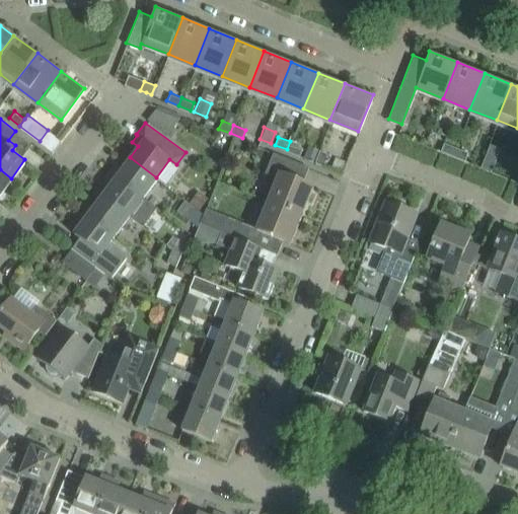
[(302,146),(290,141),(287,149),(298,154),(302,146)]
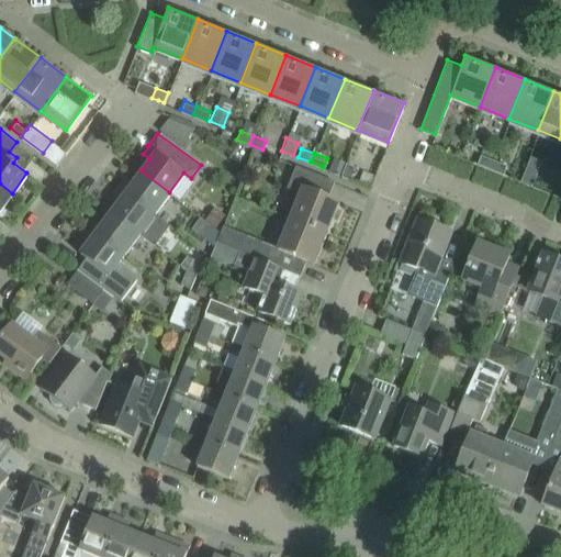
[(490,167),(493,158),(480,153),(477,162),(490,167)]
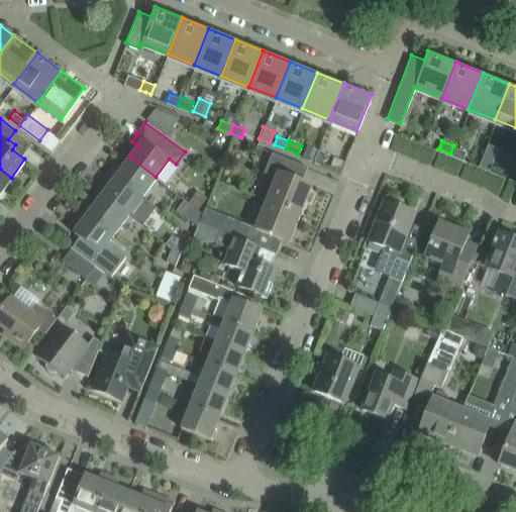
[(466,149),(453,145),(450,154),(462,159),(466,149)]
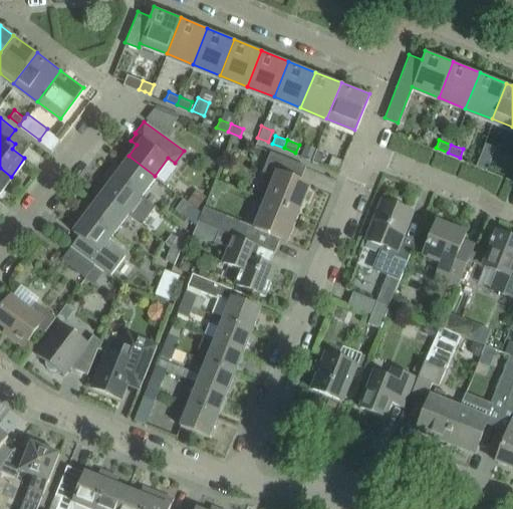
[(311,159),(319,163),(324,151),(316,148),(311,159)]
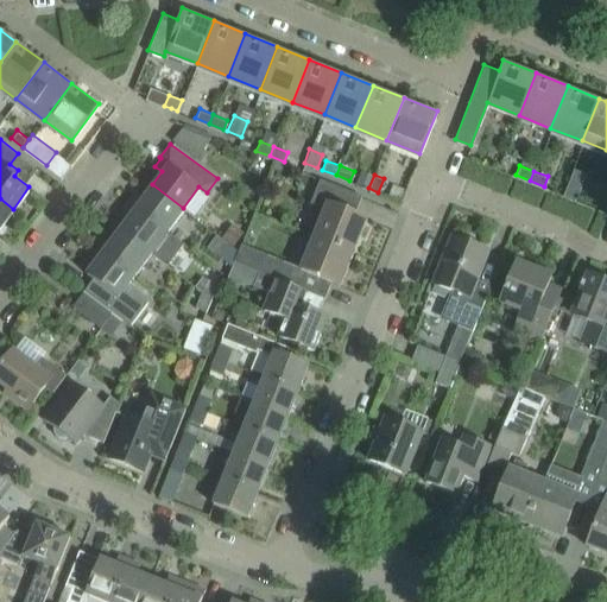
[(354,210),(361,194),(320,176),(310,201),(324,206),(314,233),(353,248),(367,215),(354,210)]
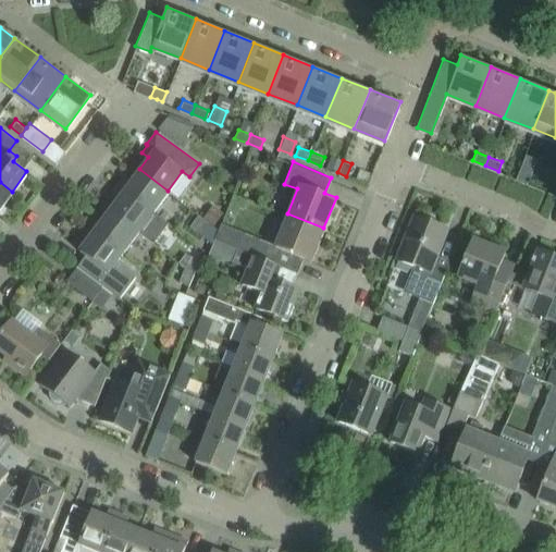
[(520,166),(515,178),(527,182),(531,170),(520,166)]
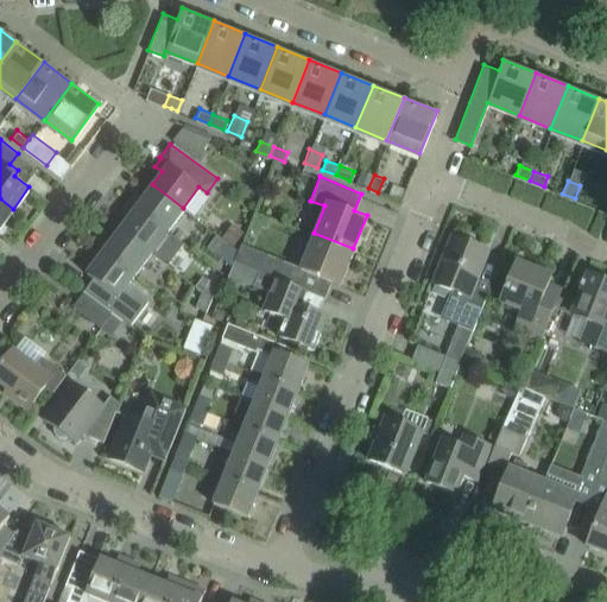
[(136,191),(128,201),(166,229),(183,208),(152,184),(143,196),(136,191)]
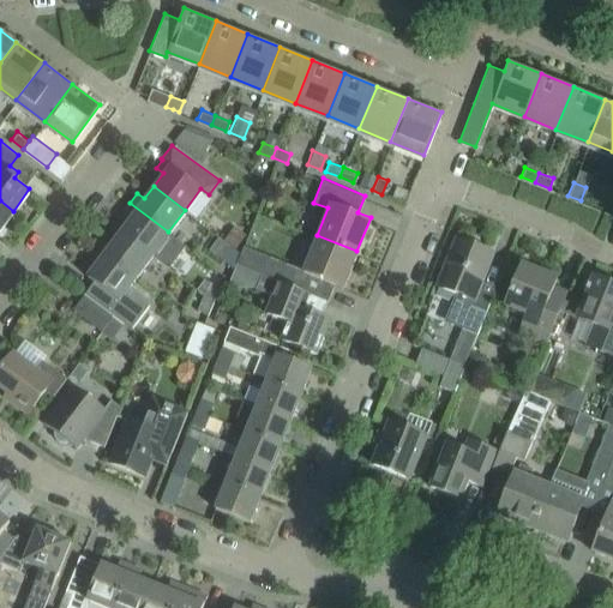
[(0,228),(13,211),(0,200),(0,228)]
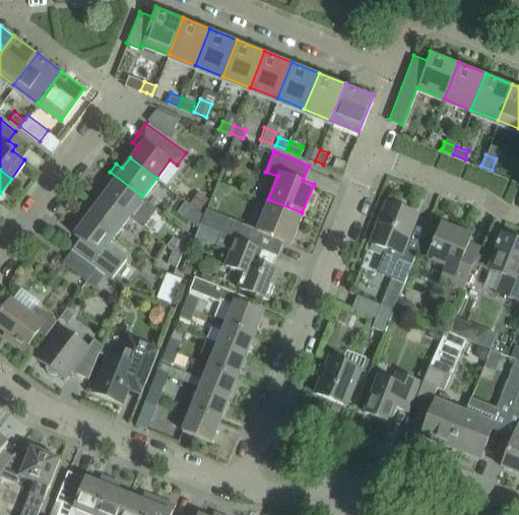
[(110,184),(102,194),(129,214),(141,223),(154,205),(142,196),(110,172),(104,179),(110,184)]
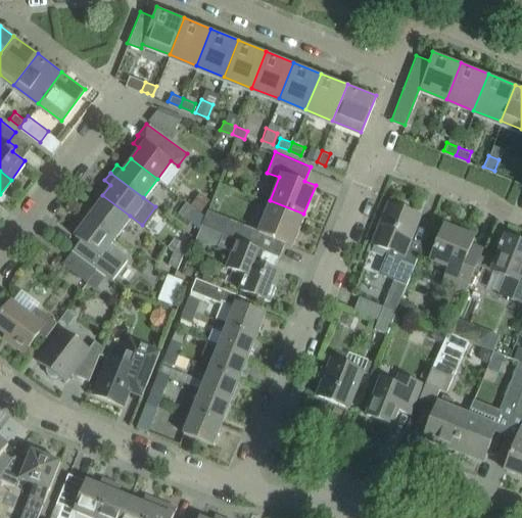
[(130,216),(102,195),(94,206),(89,201),(83,209),(115,234),(130,216)]
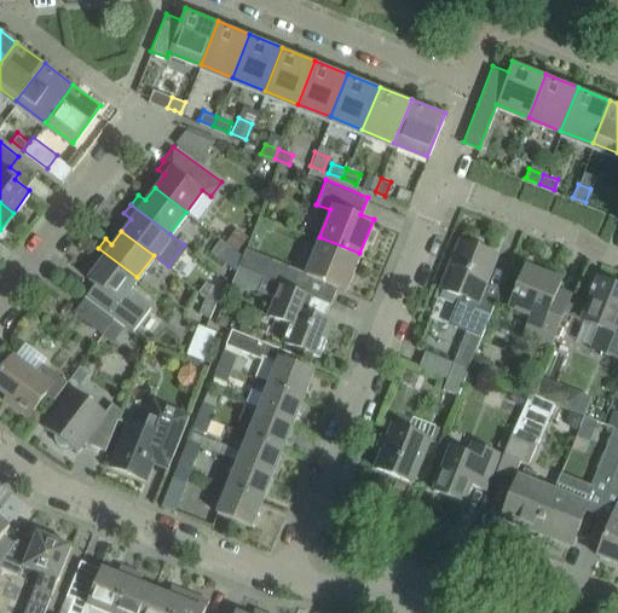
[(346,288),(359,253),(319,237),(307,269),(246,244),(242,253),(238,264),(264,273),(281,281),(312,293),(312,294),(329,301),(336,284),(346,288)]
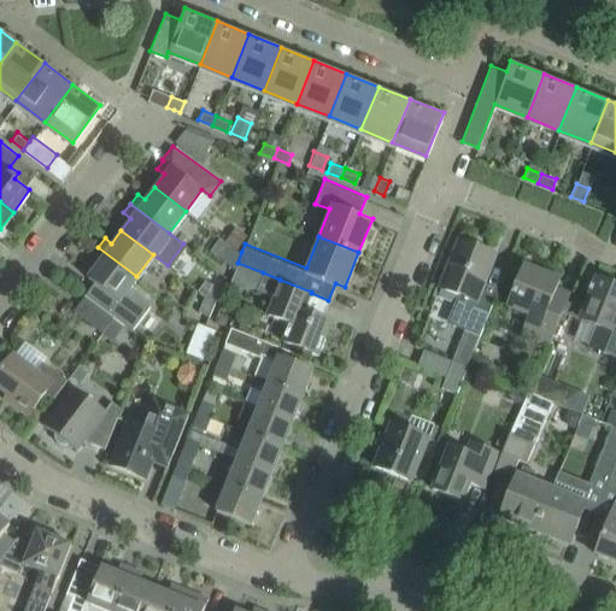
[(480,289),(494,251),(458,236),(439,285),(457,292),(450,311),(468,318),(464,327),(479,333),(494,295),(480,289)]
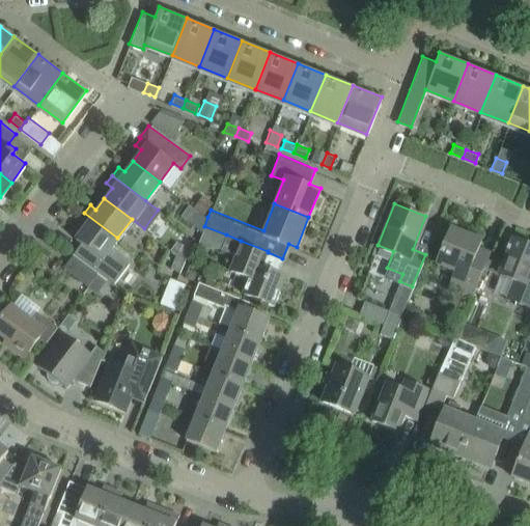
[(202,229),(204,226),(207,217),(200,212),(192,222),(202,229)]
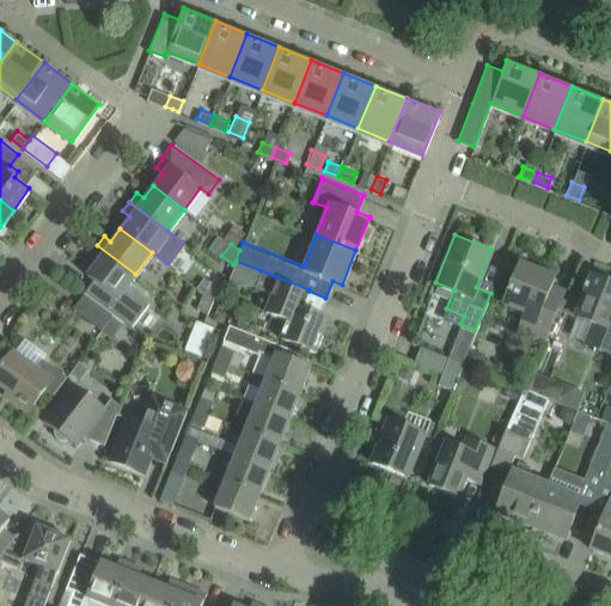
[(129,282),(135,274),(97,245),(90,255),(97,259),(87,273),(93,277),(84,291),(112,312),(129,324),(147,301),(147,295),(133,285),(129,282)]
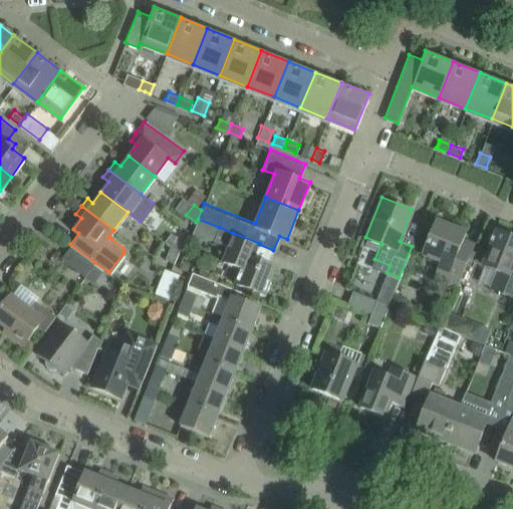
[(436,219),(428,238),(422,252),(441,259),(435,274),(457,283),(473,243),(472,242),(470,247),(460,243),(465,231),(436,219)]
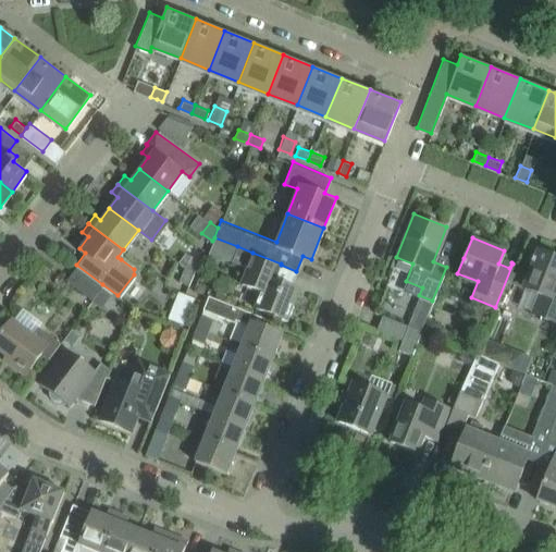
[(252,253),(237,246),(232,259),(247,266),(241,281),(261,290),(255,306),(287,319),(299,289),(275,279),(281,265),(281,264),(252,253)]
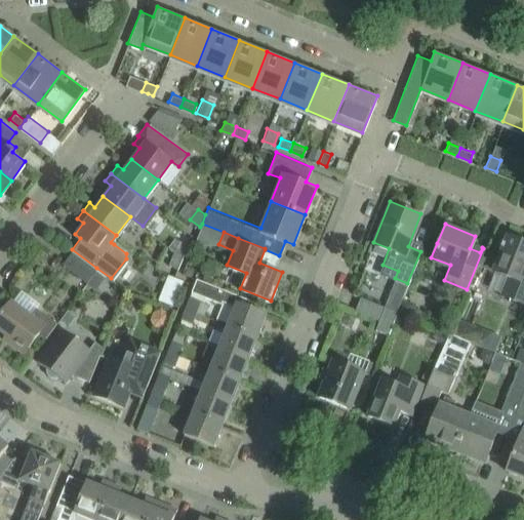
[(501,241),(499,245),(501,246),(492,270),(508,276),(500,291),(523,301),(523,241),(507,235),(504,242),(501,241)]
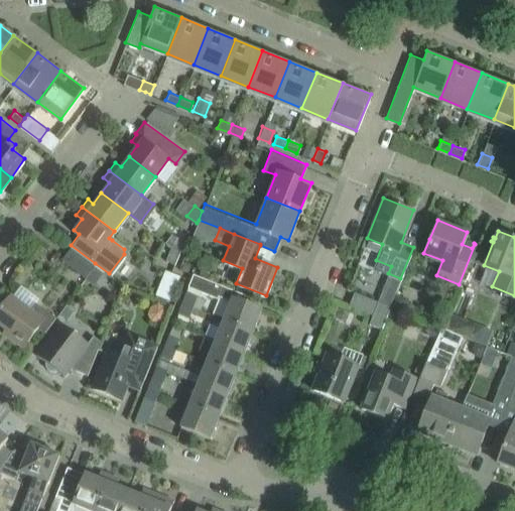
[(175,235),(170,247),(179,250),(184,238),(175,235)]
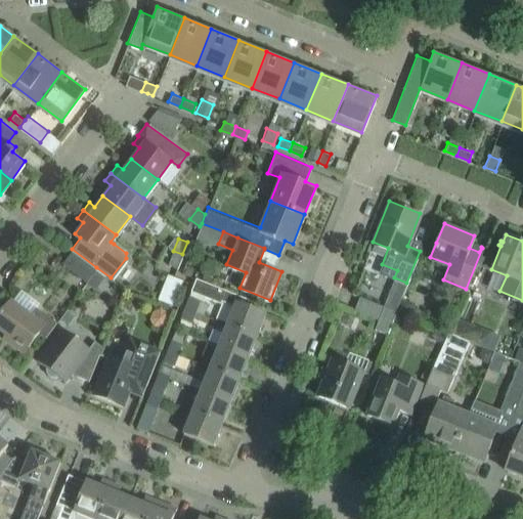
[(96,267),(72,249),(62,262),(87,279),(96,267)]
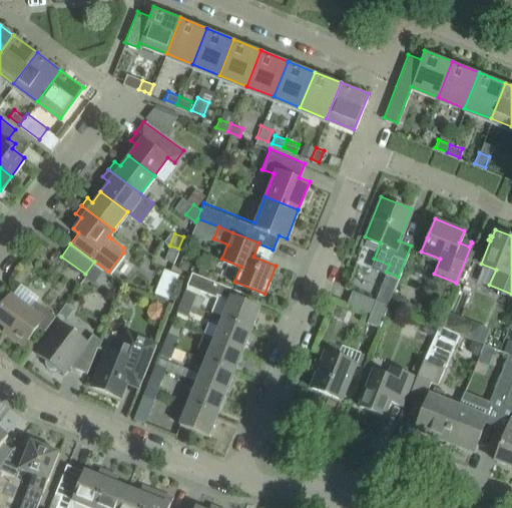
[(173,261),(178,248),(169,245),(165,258),(173,261)]
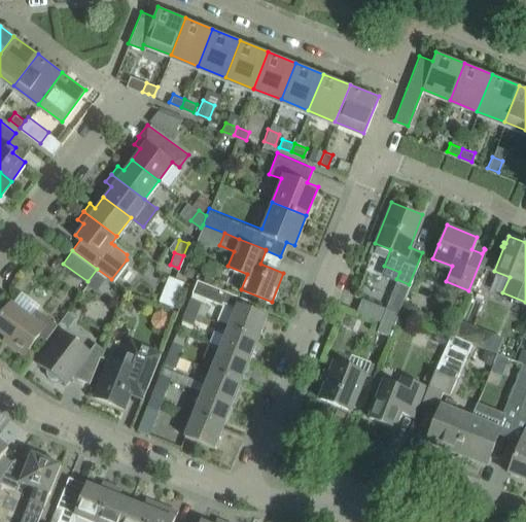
[(222,301),(236,306),(229,324),(257,336),(267,313),(247,305),(249,300),(197,278),(191,291),(221,303),(222,301)]
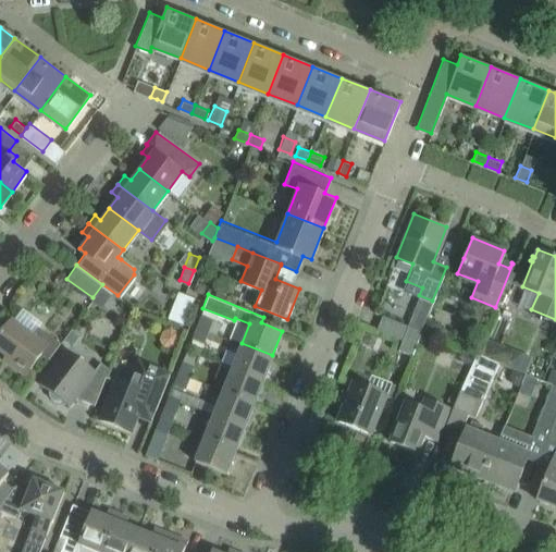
[(419,295),(408,322),(421,328),(432,301),(419,295)]
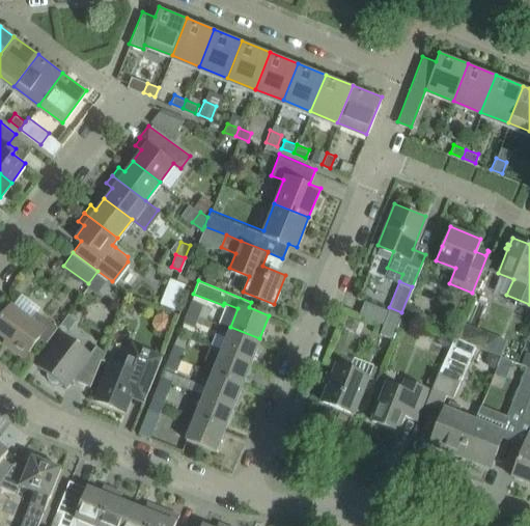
[(163,295),(160,301),(175,307),(178,301),(163,295)]
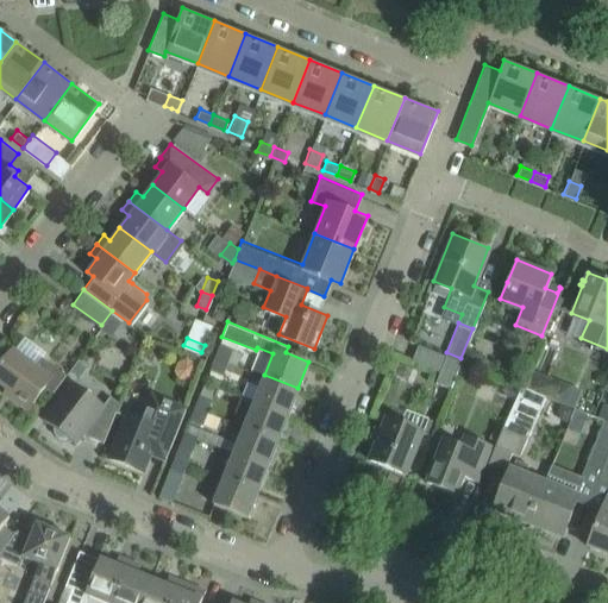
[(231,347),(218,343),(213,355),(226,359),(231,347)]
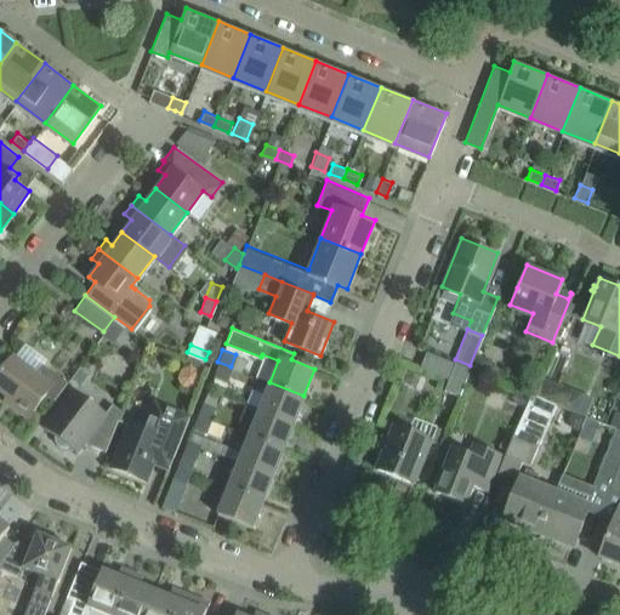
[(67,380),(43,362),(37,370),(12,352),(0,368),(0,388),(15,399),(11,403),(28,415),(45,392),(53,398),(67,380)]
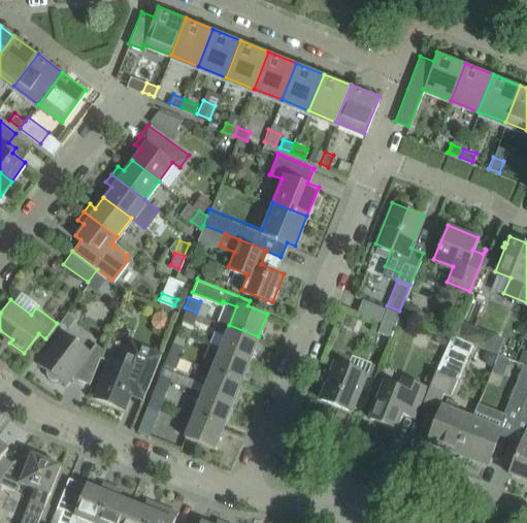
[(381,320),(377,329),(390,334),(399,311),(387,305),(381,320)]
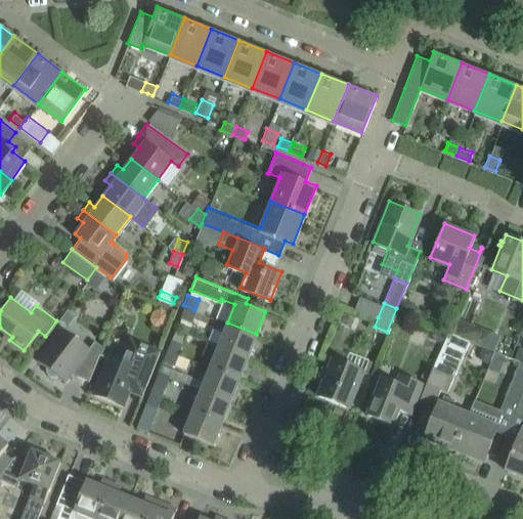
[(190,319),(194,309),(183,305),(179,315),(190,319)]
